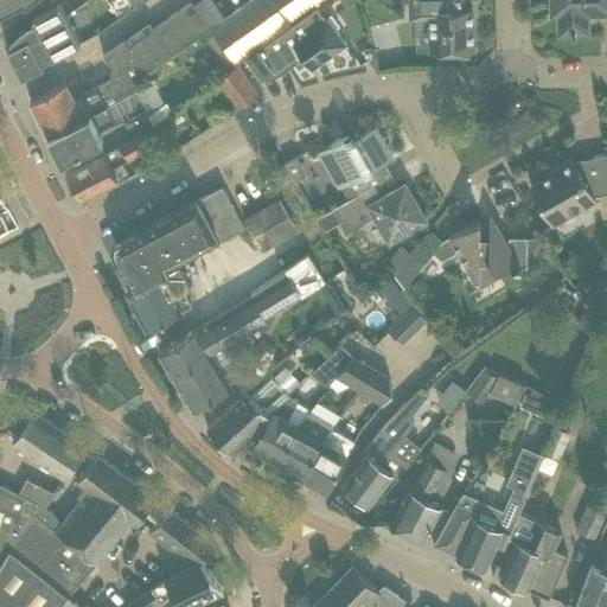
[(0,0),(0,10),(19,0),(23,0),(25,1),(26,0),(0,0)]
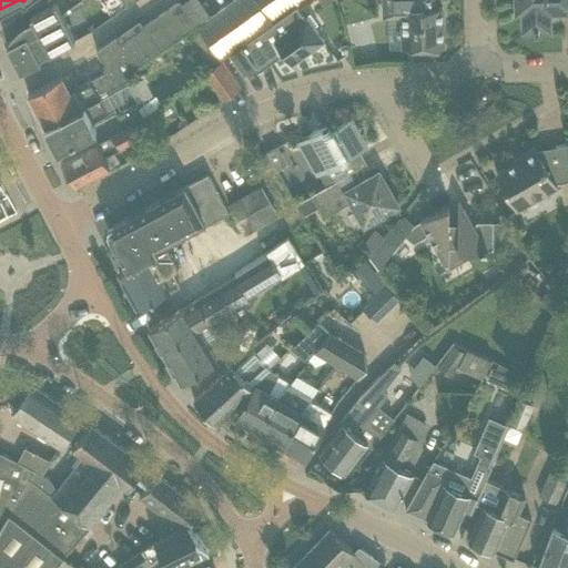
[(196,24),(181,3),(179,0),(144,26),(162,51),(195,28),(194,27),(196,24)]
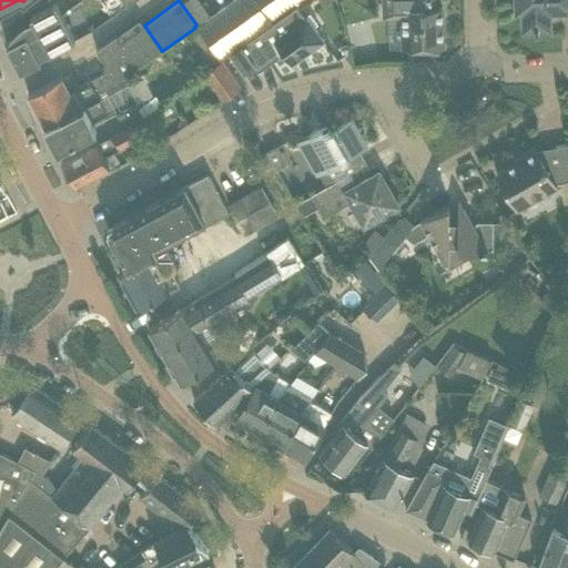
[(210,16),(199,0),(185,0),(181,3),(196,24),(210,16)]
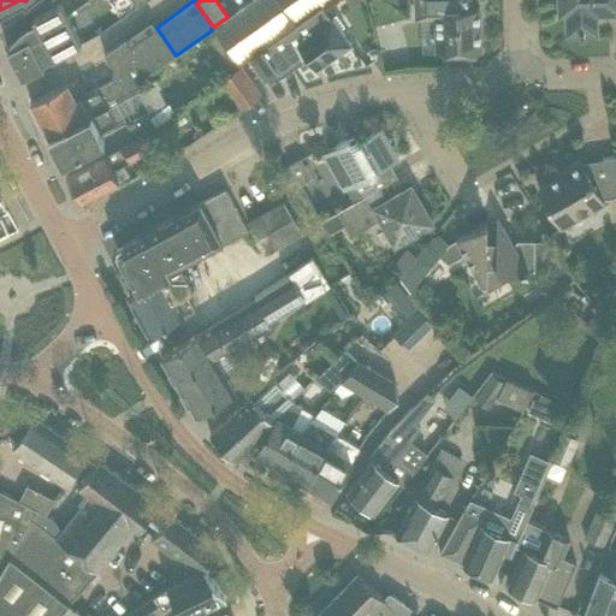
[(240,66),(241,65),(249,59),(296,27),(277,0),(250,0),(227,17),(213,27),(211,29),(212,30),(213,29),(238,66),(240,66)]
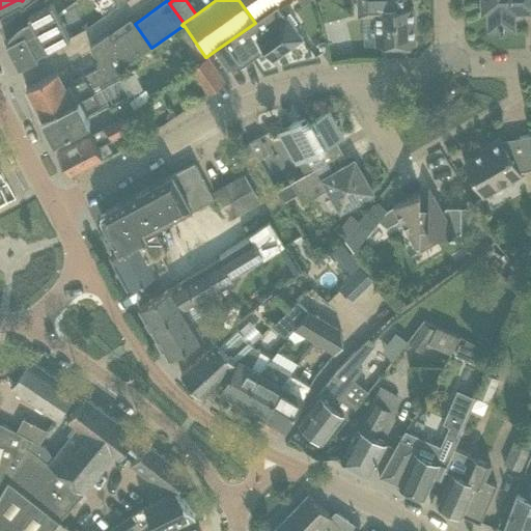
[(277,6),(285,0),(239,0),(255,23),(277,6)]
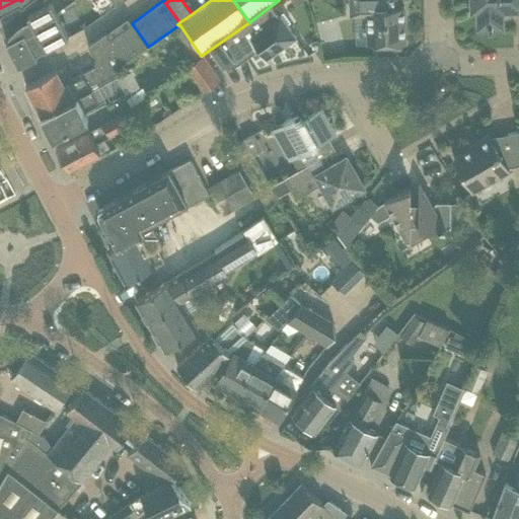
[(396,0),(350,0),(351,15),(367,15),(368,44),(404,43),(403,18),(399,18),(398,6),(397,6),(396,0)]
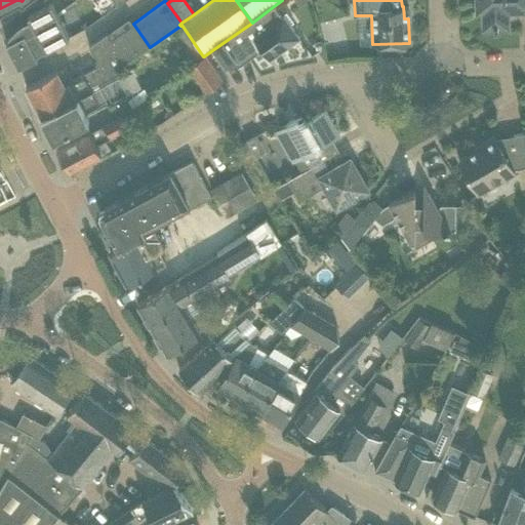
[(524,7),(524,0),(481,0),(483,30),(494,30),(494,32),(497,32),(497,30),(509,29),(508,12),(516,12),(516,8),(524,7)]
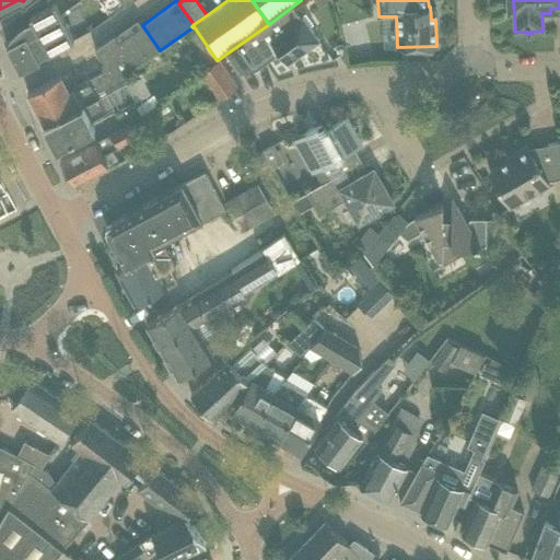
[(18,38),(7,45),(20,70),(39,59),(38,57),(73,38),(55,2),(30,16),(31,19),(27,21),(24,24),(20,25),(16,28),(13,32),(18,38)]
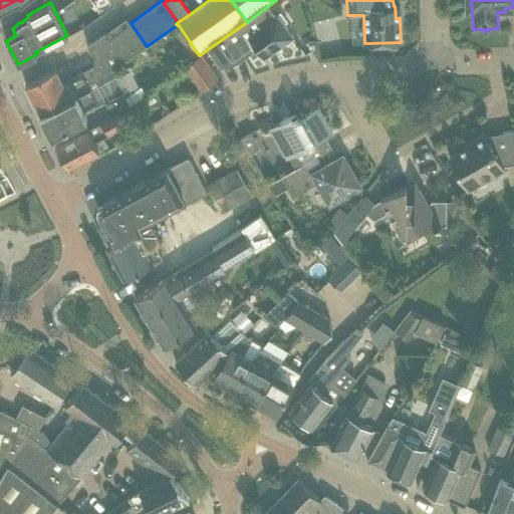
[(284,24),(282,25),(268,6),(247,22),(208,49),(221,67),(230,61),(233,65),(257,48),(259,50),(260,49),(266,57),(293,37),(284,24)]
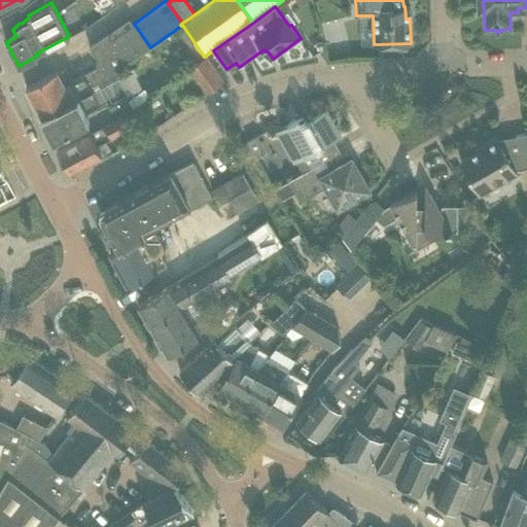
[(117,70),(150,47),(134,24),(133,24),(130,18),(89,46),(99,67),(65,84),(57,69),(26,86),(41,116),(121,77),(117,70)]
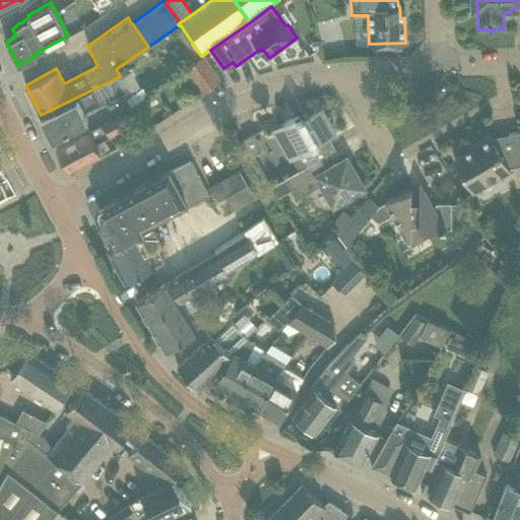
[(220,79),(209,63),(203,55),(202,56),(201,56),(186,66),(204,91),(220,79)]
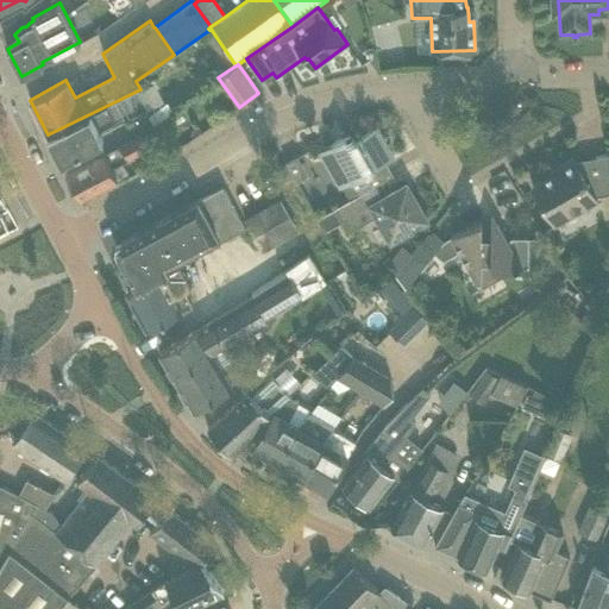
[(150,107),(140,89),(48,135),(61,162),(104,140),(100,132),(150,107)]
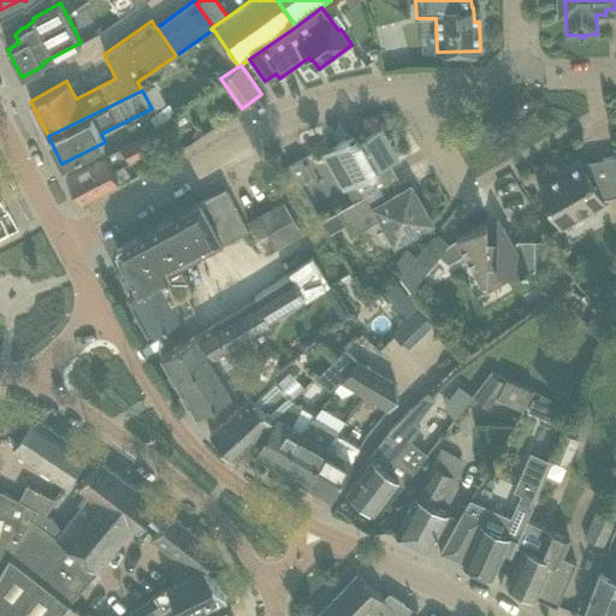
[(321,153),(333,175),(343,191),(356,184),(363,196),(377,188),(369,176),(398,159),(380,128),(351,144),(348,138),(321,153)]
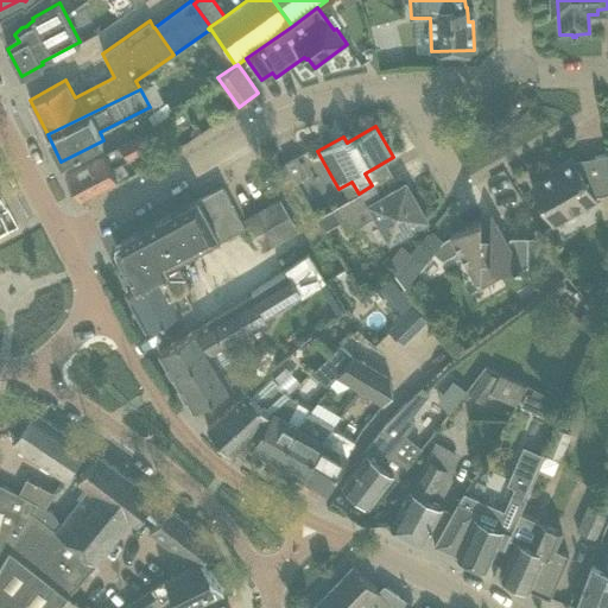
[(128,172),(122,162),(150,147),(143,132),(65,171),(78,196),(128,172)]
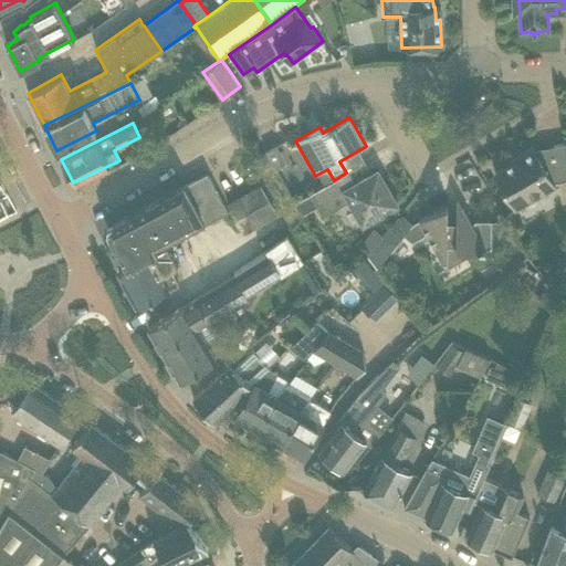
[(565,184),(565,146),(565,144),(547,147),(547,149),(537,155),(532,147),(519,155),(521,158),(494,173),(515,210),(556,187),(558,186),(565,184)]
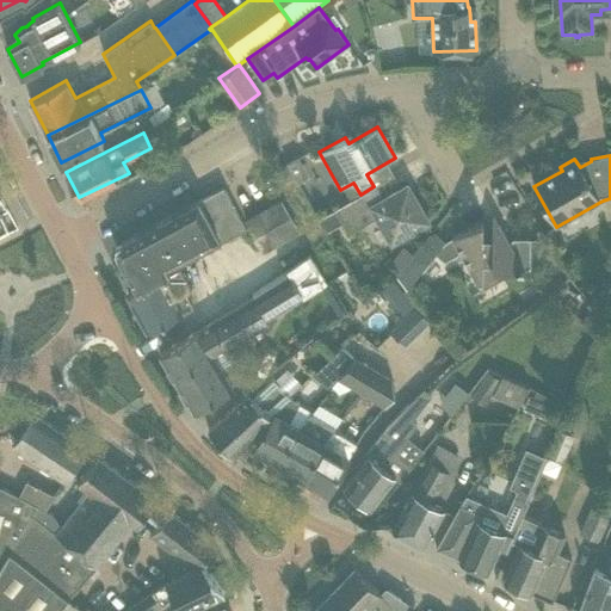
[(291,178),(285,167),(275,173),(281,184),(291,178)]
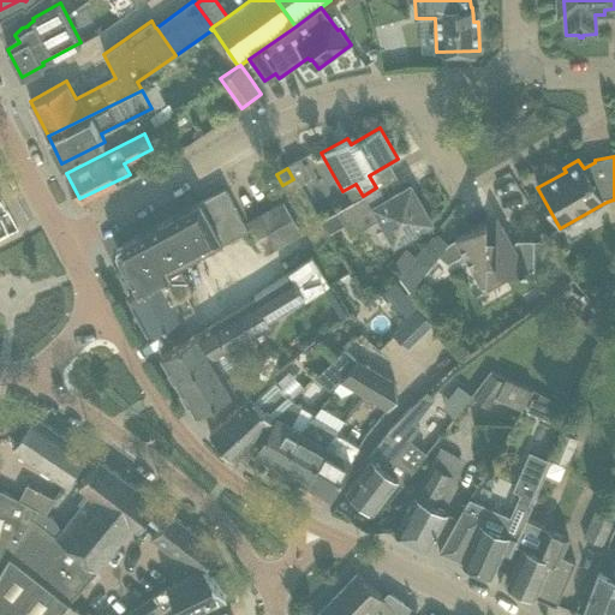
[(383,201),(376,187),(363,196),(339,210),(346,222),(347,225),(350,227),(351,228),(353,230),(356,231),(360,232),(363,232),(365,232),(368,231),(369,231),(371,230),(369,225),(378,219),(394,245),(431,224),(410,185),(383,201)]
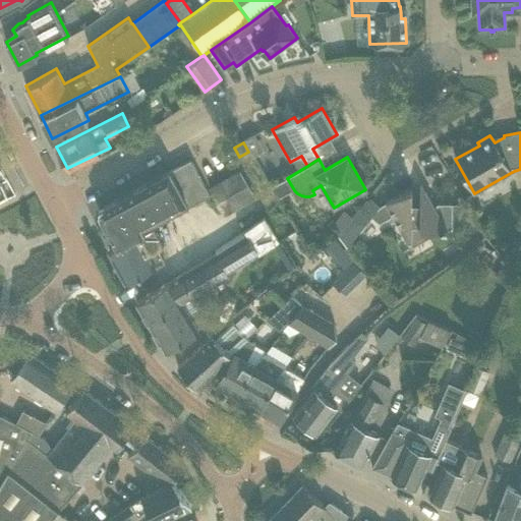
[(153,226),(166,219),(210,195),(200,177),(190,160),(147,183),(103,207),(106,211),(105,215),(100,217),(111,237),(112,237),(117,245),(153,226)]
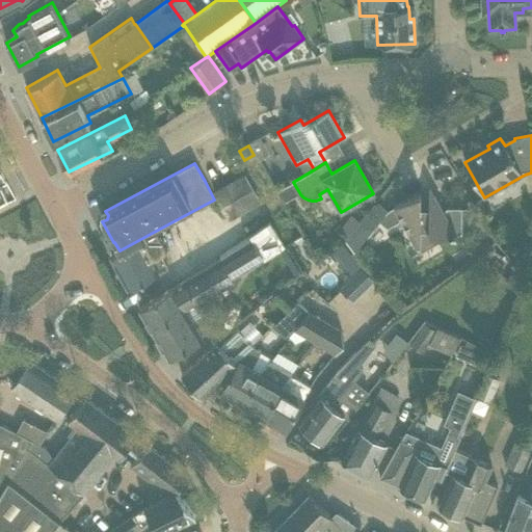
[(257,198),(255,194),(244,176),(214,193),(227,215),(257,198)]
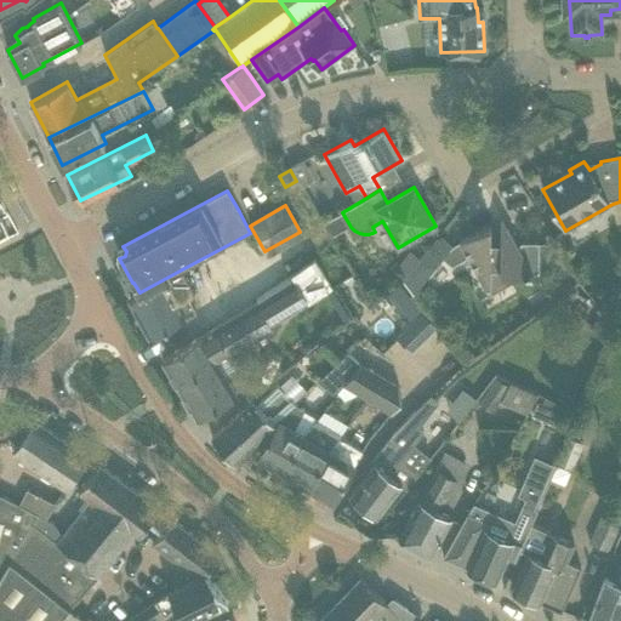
[(402,280),(412,294),(442,257),(451,266),(468,256),(490,294),(520,277),(533,277),(539,271),(539,241),(520,241),(520,243),(517,245),(506,227),(500,229),(500,234),(491,234),(491,223),(454,244),(443,235),(439,240),(437,238),(402,280)]
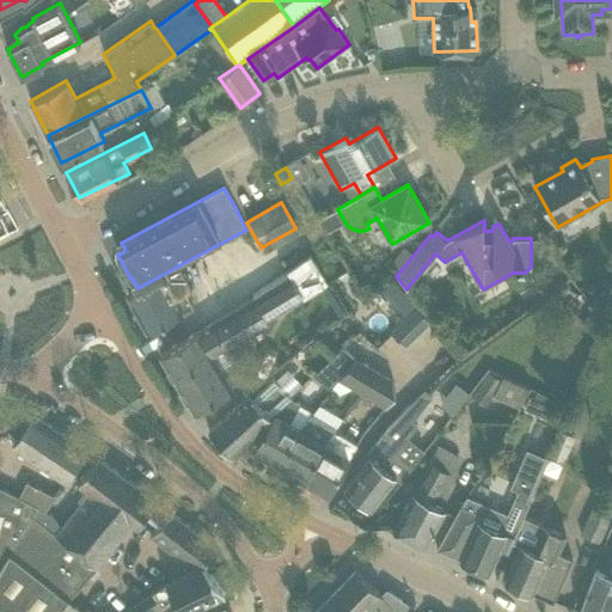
[(269,323),(268,319),(328,283),(312,256),(287,270),(292,276),(160,355),(195,412),(233,390),(232,386),(243,379),(234,363),(238,361),(230,347),(269,323)]
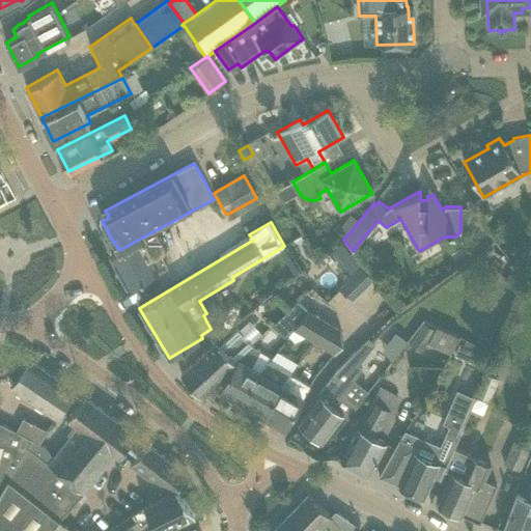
[(167,267),(160,253),(166,249),(156,230),(119,250),(111,254),(129,287),(167,267)]
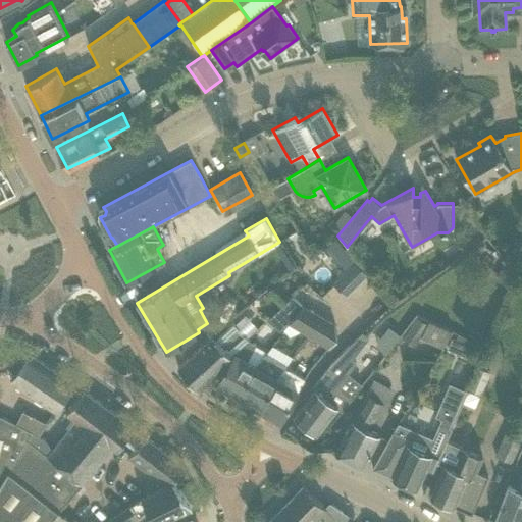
[(344,249),(335,240),(320,253),(328,263),(344,249)]
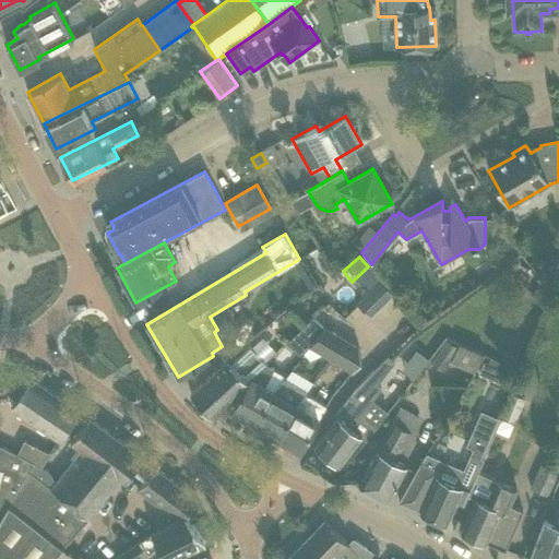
[(371,319),(394,295),(380,281),(357,305),(371,319)]
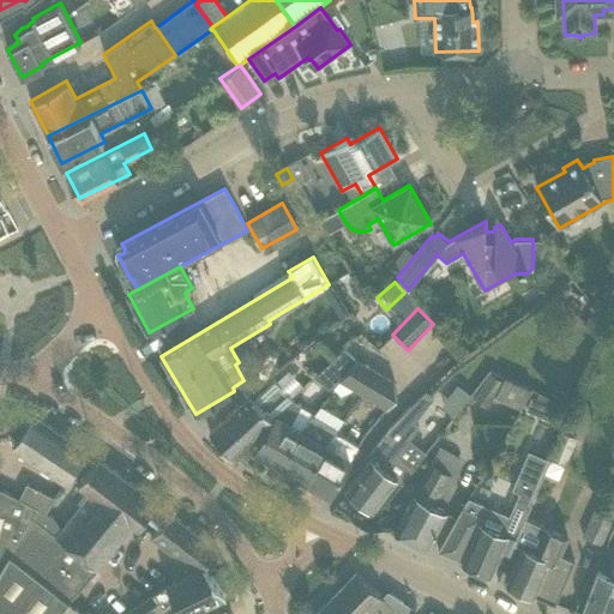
[(338,381),(355,361),(344,349),(314,375),(333,390),(339,383),(338,381)]
